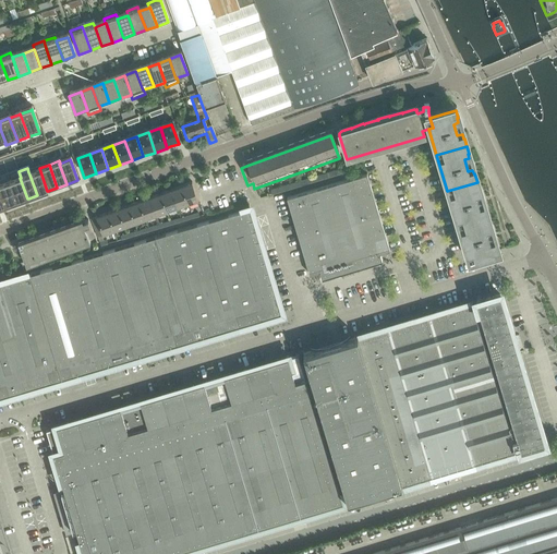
[(39,168),(28,172),(29,175),(37,195),(38,194),(47,192),(47,191),(39,168)]
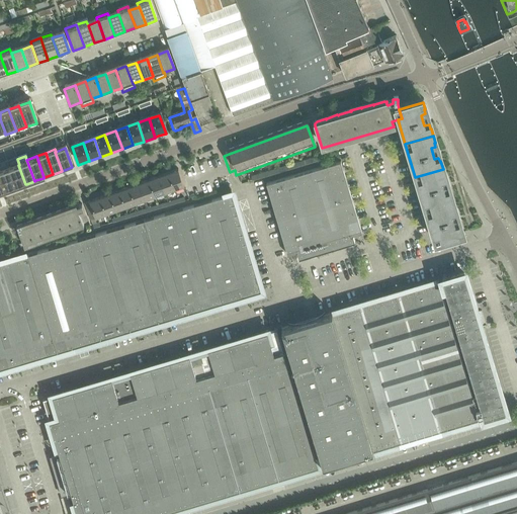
[(18,165),(8,169),(15,188),(25,184),(18,165)]
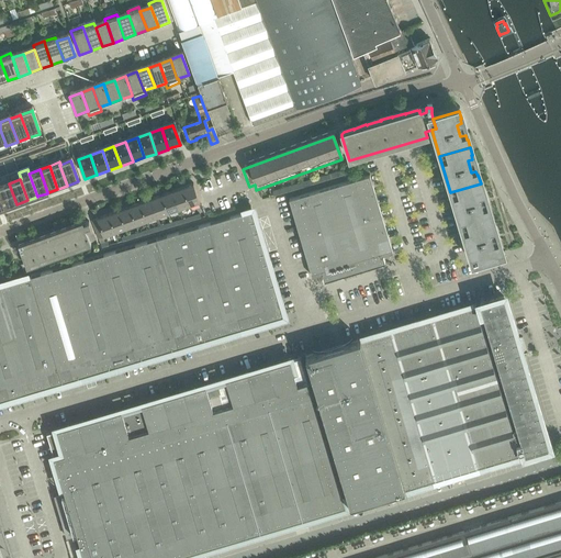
[(311,280),(312,280),(311,277),(321,275),(323,285),(384,267),(381,256),(390,254),(391,256),(392,256),(369,179),(288,203),(311,280)]
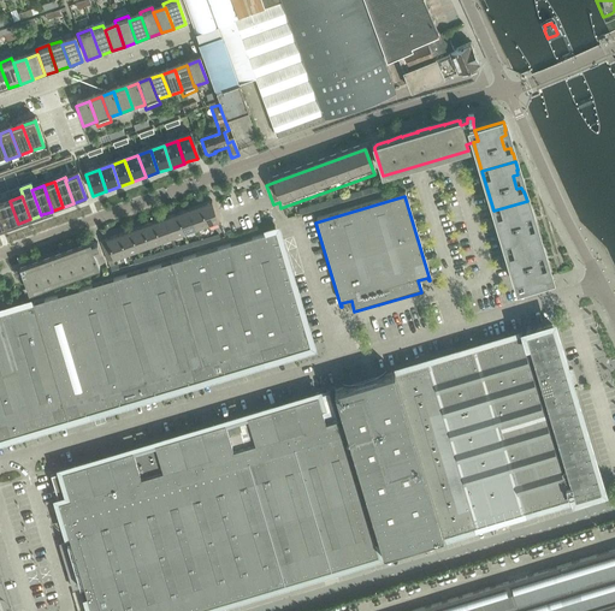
[(10,201),(0,203),(0,212),(6,227),(18,224),(10,201)]
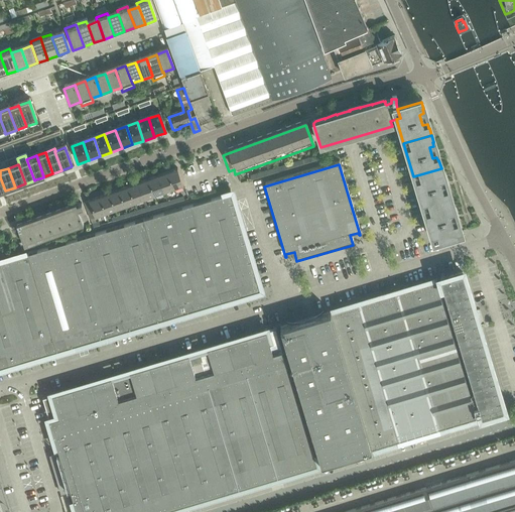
[(442,175),(443,175),(441,168),(413,176),(423,210),(451,202),(448,194),(447,194),(446,190),(442,192),(439,180),(443,179),(442,175)]
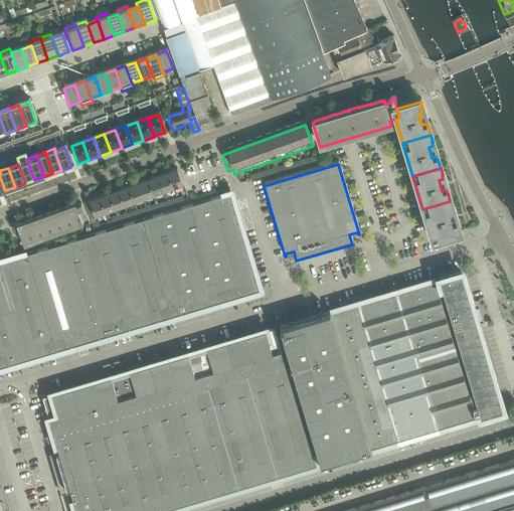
[(176,171),(166,175),(172,191),(182,188),(176,171)]
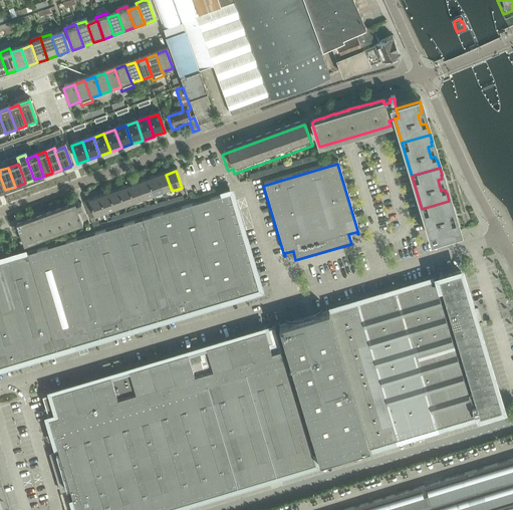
[(166,175),(156,178),(162,195),(172,191),(166,175)]
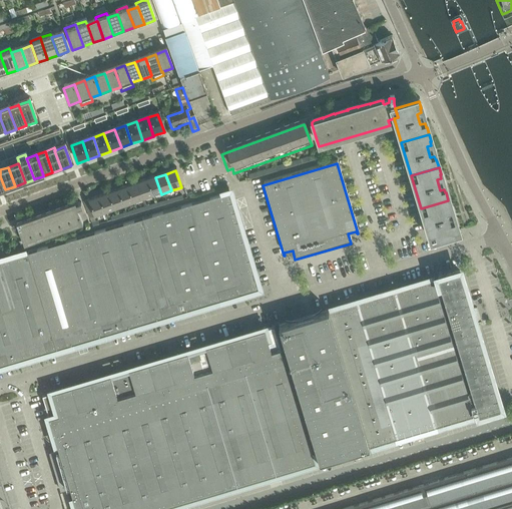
[(155,177),(144,181),(150,198),(161,194),(155,177)]
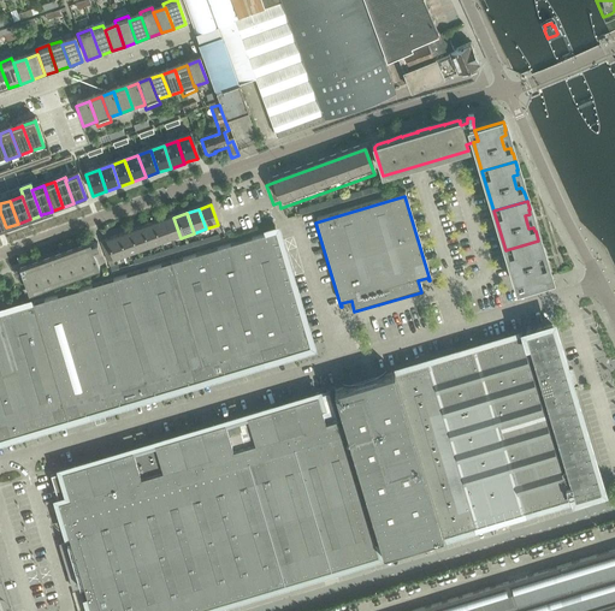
[(173,218),(161,223),(169,242),(181,238),(173,218)]
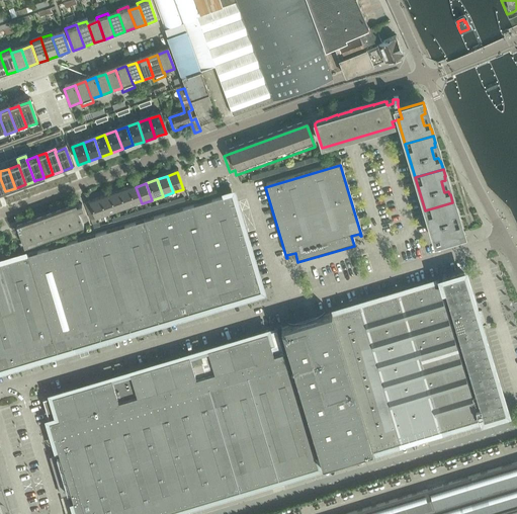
[(136,187),(125,191),(132,207),(142,203),(136,187)]
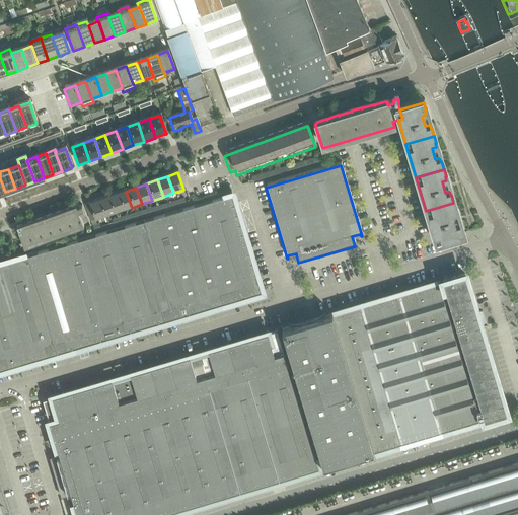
[(220,196),(222,201),(232,198),(261,295),(240,301),(240,302),(223,308),(222,307),(181,319),(182,320),(164,325),(164,324),(124,337),(124,338),(106,343),(105,342),(65,354),(66,355),(48,360),(48,359),(7,371),(7,372),(0,374),(0,267),(26,259),(25,254),(24,253),(22,254),(0,261),(0,377),(266,298),(235,192),(220,196)]
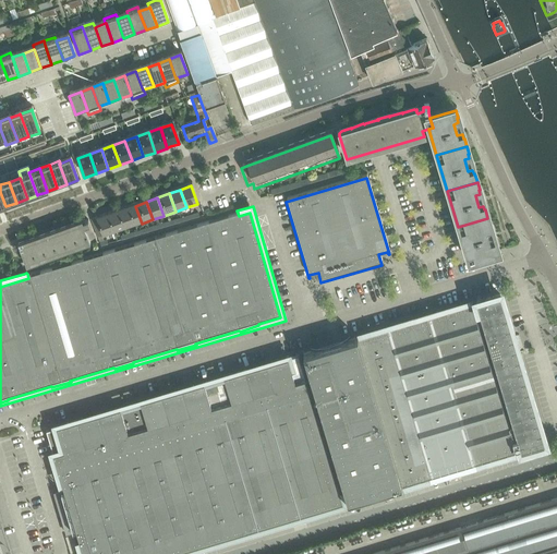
[(135,206),(124,209),(131,228),(142,224),(135,206)]
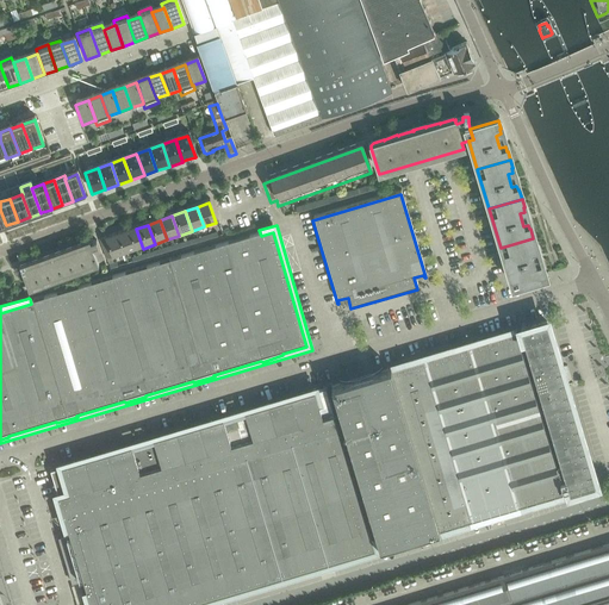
[(136,229),(123,234),(130,254),(143,249),(136,229)]
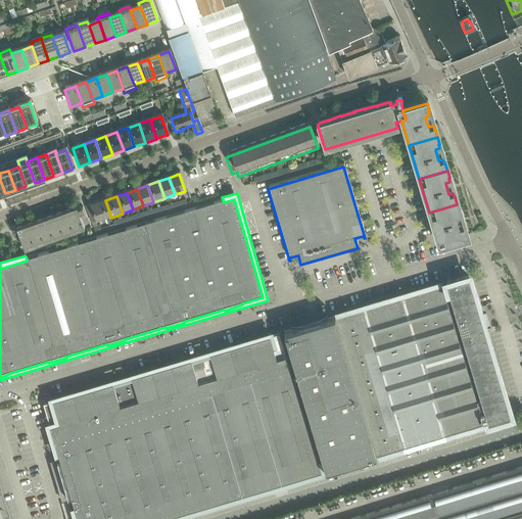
[(242,303),(263,297),(234,199),(224,202),(27,261),(0,269),(0,377),(7,375),(7,374),(48,362),(48,363),(66,358),(65,357),(106,344),(107,345),(125,340),(125,339),(165,327),(165,328),(184,323),(183,322),(224,310),(225,311),(242,304),(242,303)]
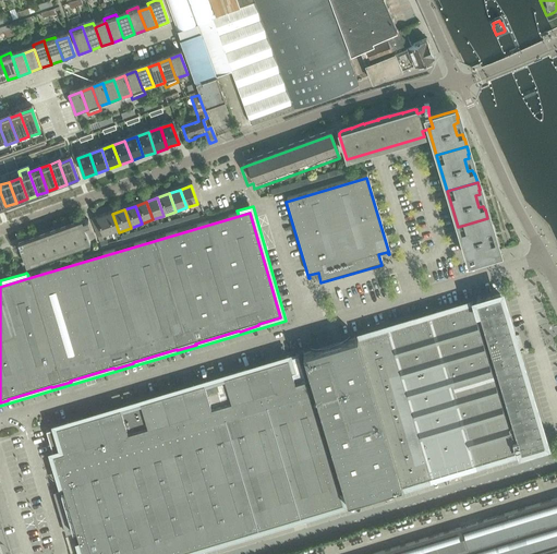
[(112,214),(101,218),(108,236),(119,232),(112,214)]
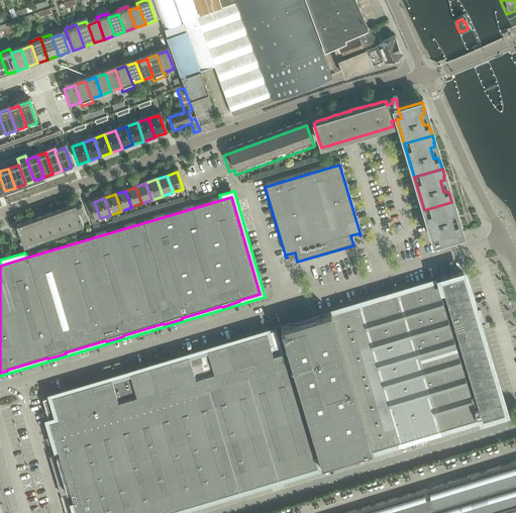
[(94,202),(84,206),(90,222),(100,218),(94,202)]
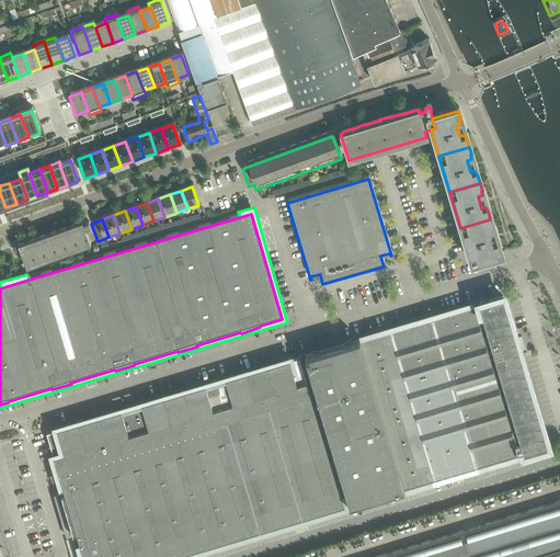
[(493,230),(492,227),(493,226),(490,219),(460,228),(470,264),(501,254),(499,247),(498,247),(496,242),(492,245),(489,232),(493,230)]
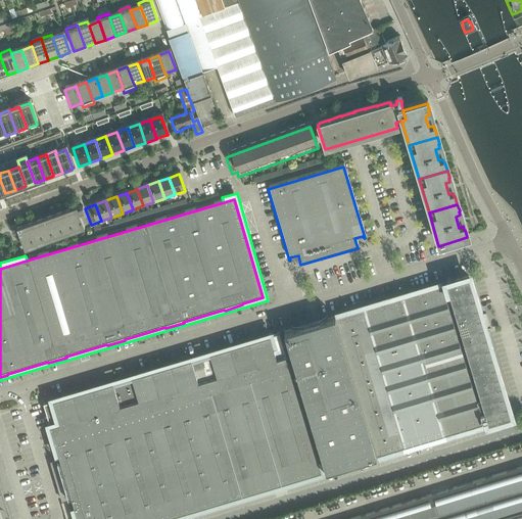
[(82,209),(17,233),(24,249),(88,226),(82,209)]
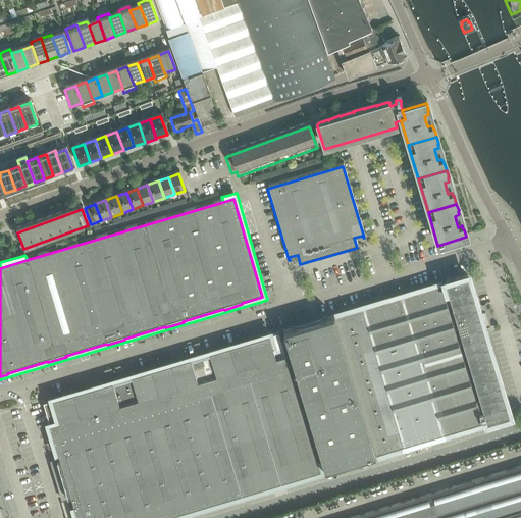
[(445,285),(447,289),(468,282),(478,318),(479,318),(478,319),(482,332),(483,332),(483,333),(508,417),(486,423),(485,420),(481,422),(482,425),(483,428),(513,419),(471,277),(445,285)]
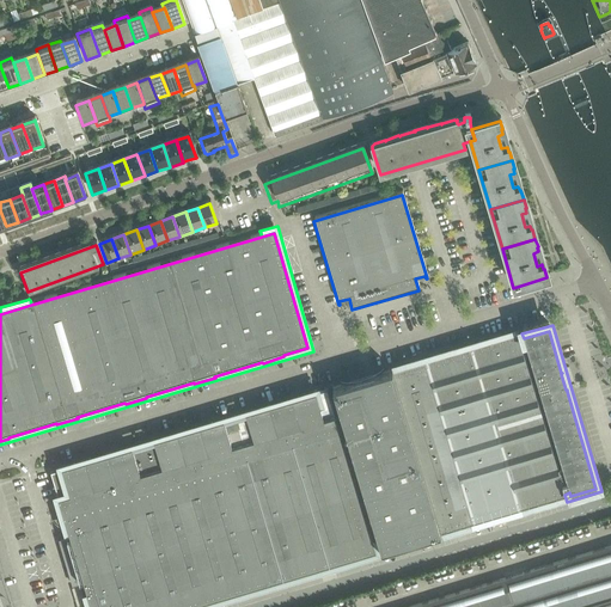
[(327,392),(50,474),(69,541),(61,544),(73,587),(83,583),(90,606),(196,606),(248,592),(283,581),(306,575),(316,571),(329,568),(374,555),(373,552),(379,550),(380,551),(379,551),(380,553),(440,535),(439,532),(448,529),(462,525),(471,522),(472,526),(505,515),(518,512),(532,508),(564,498),(566,498),(564,495),(569,492),(570,496),(596,489),(567,391),(567,390),(566,390),(561,374),(562,373),(561,373),(548,327),(548,326),(526,332),(523,333),(521,333),(523,337),(518,338),(517,336),(515,336),(423,363),(391,373),(331,391),(333,393),(333,392),(340,417),(334,420),(328,398),(327,392)]
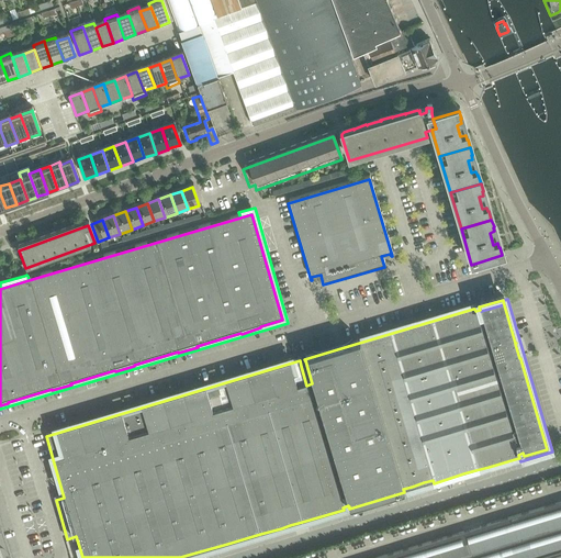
[(518,458),(434,483),(433,480),(424,482),(403,489),(404,492),(349,509),(350,512),(520,461),(519,458),(518,458)]
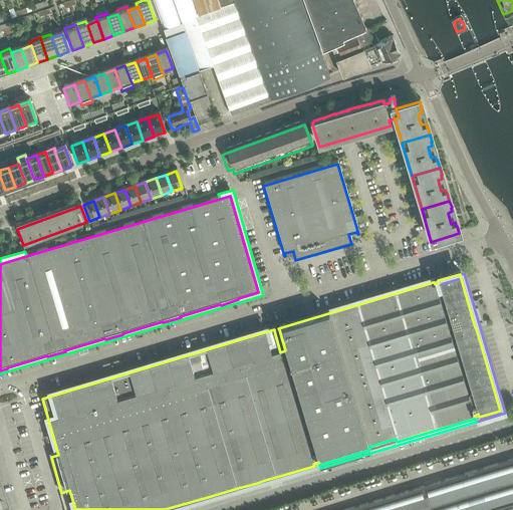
[(512,509),(512,461),(352,509),(512,509)]
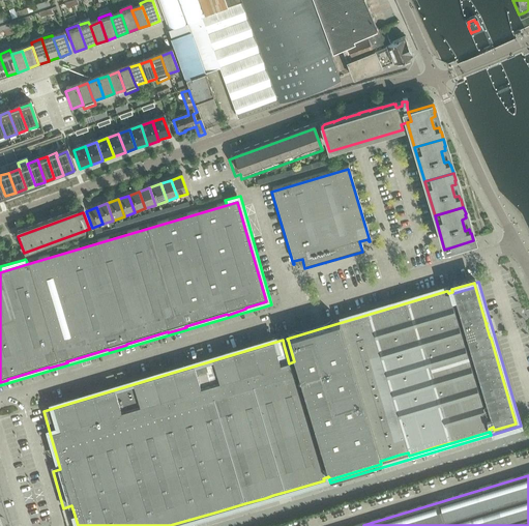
[(81,525),(80,520),(76,521),(77,525),(186,525),(330,483),(329,479),(328,477),(329,477),(328,476),(323,478),(324,480),(172,525),(81,525)]
